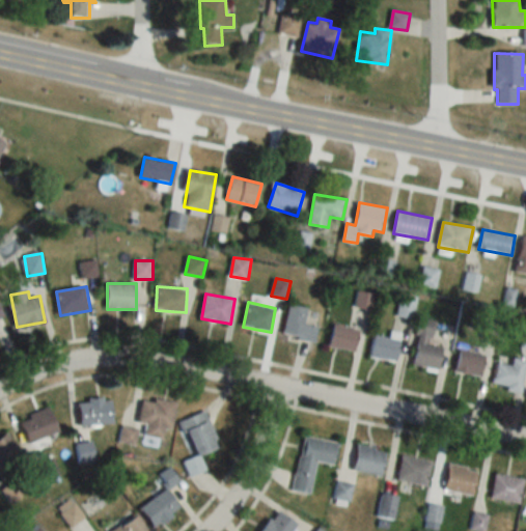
[(306,324),(309,309),(293,305),(284,335),(316,343),(321,328),(306,324)]
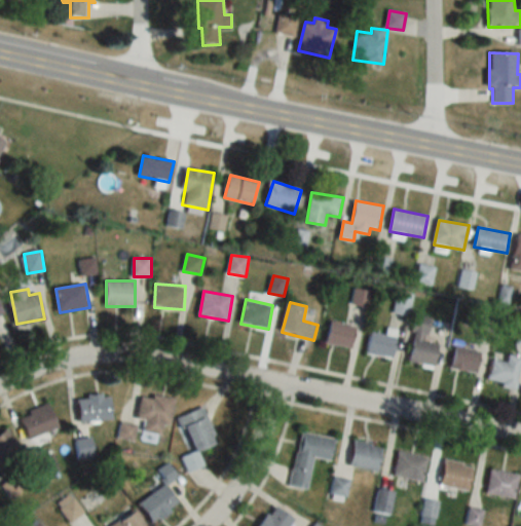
[(433,317),(418,314),(408,361),(436,367),(441,344),(428,342),(433,317)]
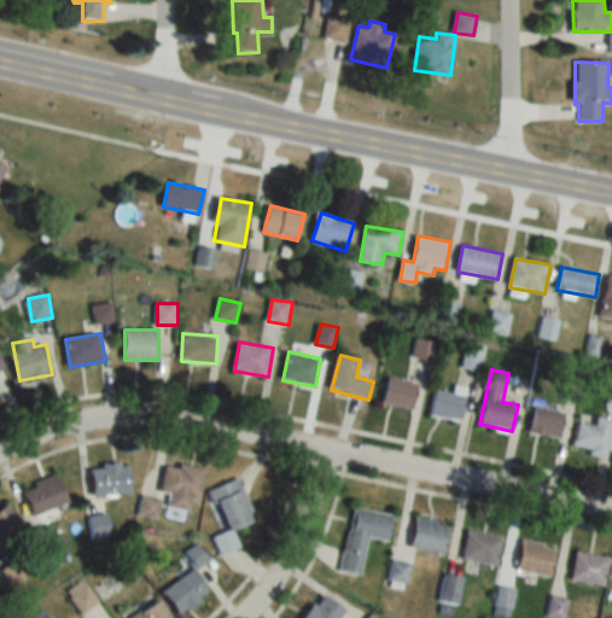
[(418,383),(389,378),(384,404),(413,409),(418,383)]
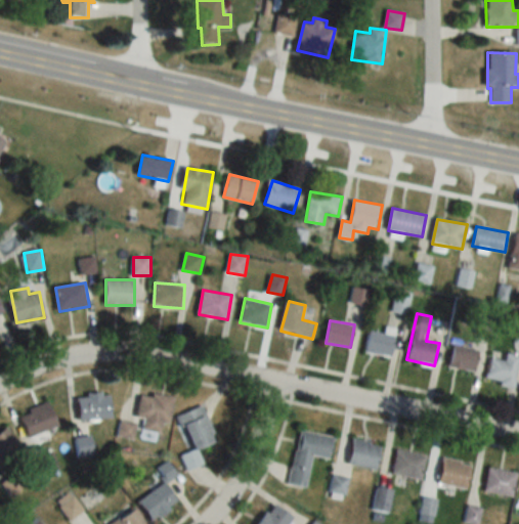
[(396,335),(372,330),(366,352),(391,357),(396,335)]
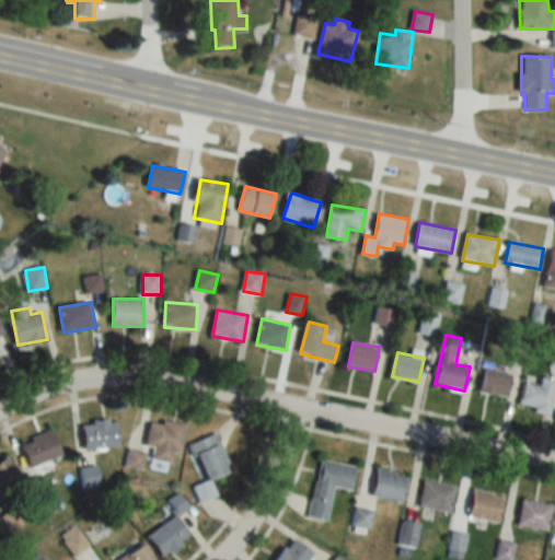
[(509,398),(513,374),(486,370),(482,394),(509,398)]
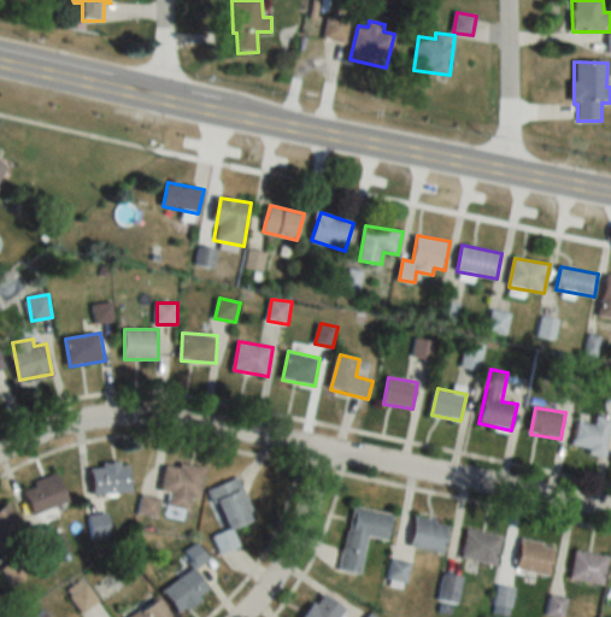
[(581,422),(574,447),(606,456),(610,442),(610,418),(598,416),(595,425),(581,422)]
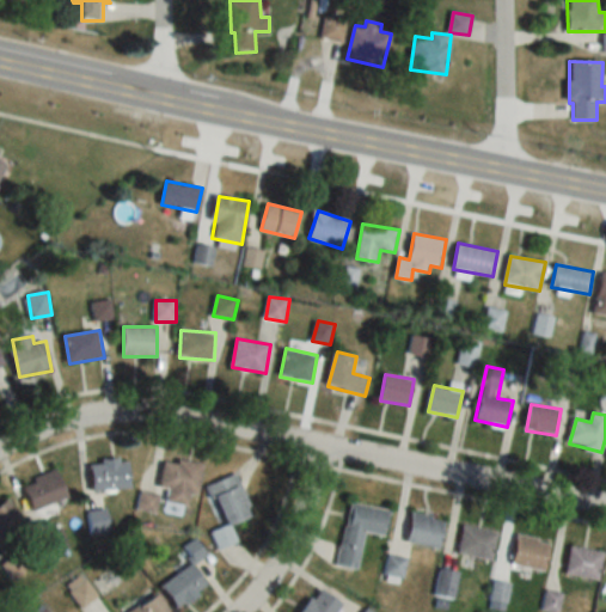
[(201,495),(204,465),(166,459),(163,489),(171,490),(169,503),(190,506),(191,494),(201,495)]
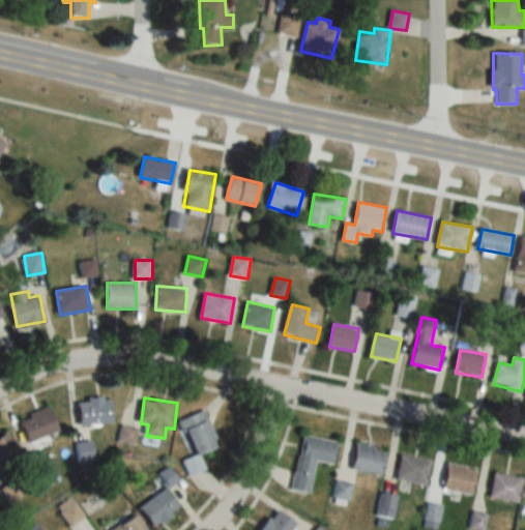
[(80,400),(81,424),(114,423),(113,399),(80,400)]
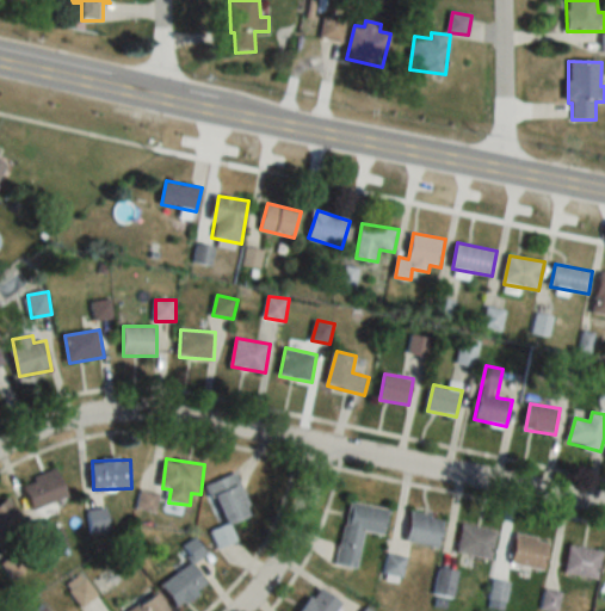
[(69,497),(59,469),(25,483),(36,510),(69,497)]
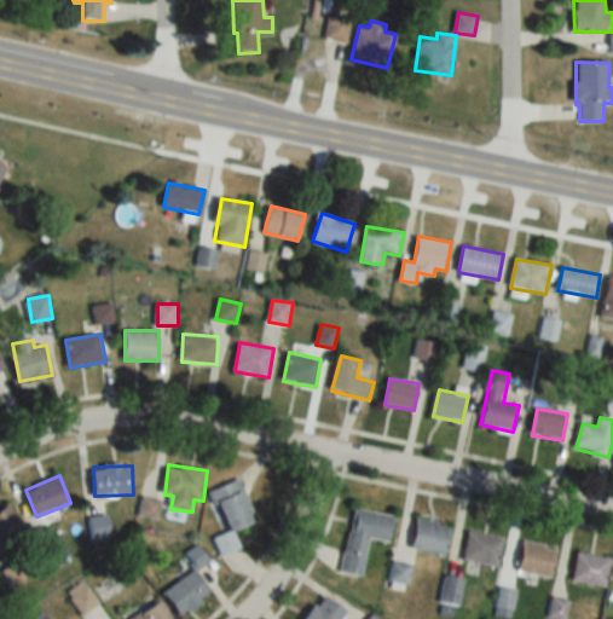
[(230,532),(217,538),(224,555),(243,548),(237,532),(260,521),(242,479),(212,492),(230,532)]
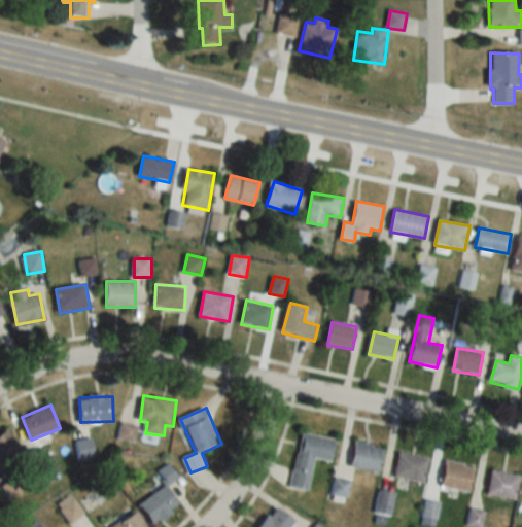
[(139,426),(124,424),(122,441),(137,443),(139,426)]
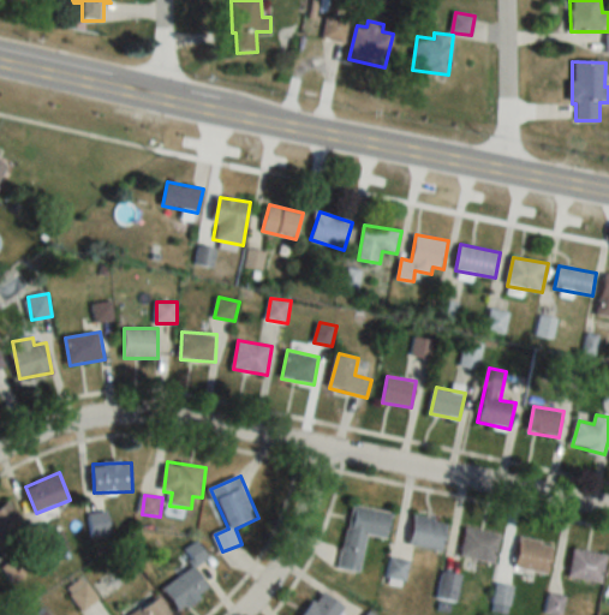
[(0,511),(0,549),(29,531),(11,503),(0,511)]
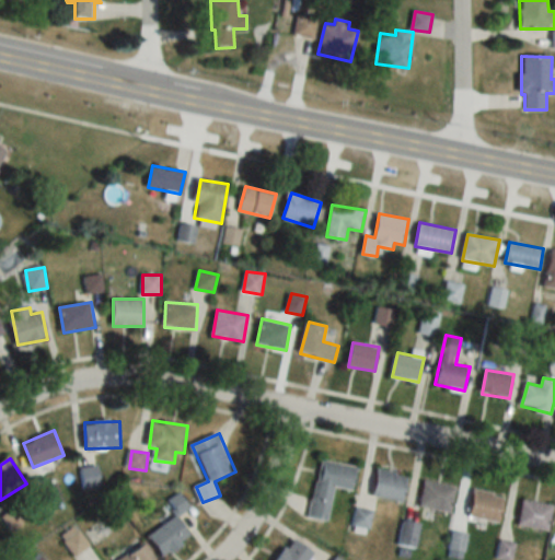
[(359,467),(322,459),(311,517),(330,522),(336,487),(354,490),(359,467)]
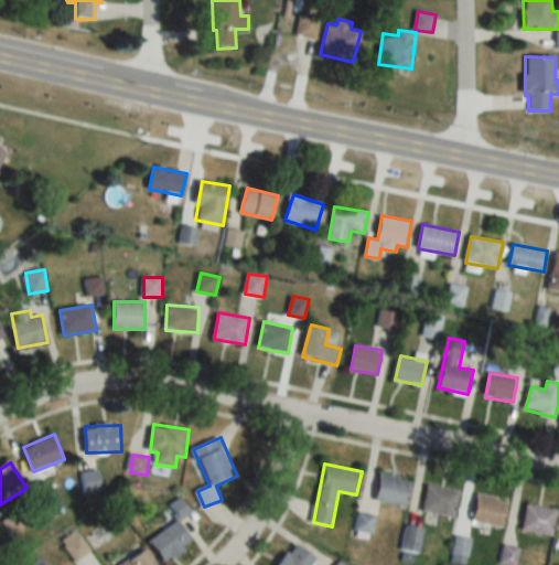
[(103,489),(100,471),(85,472),(87,491),(103,489)]
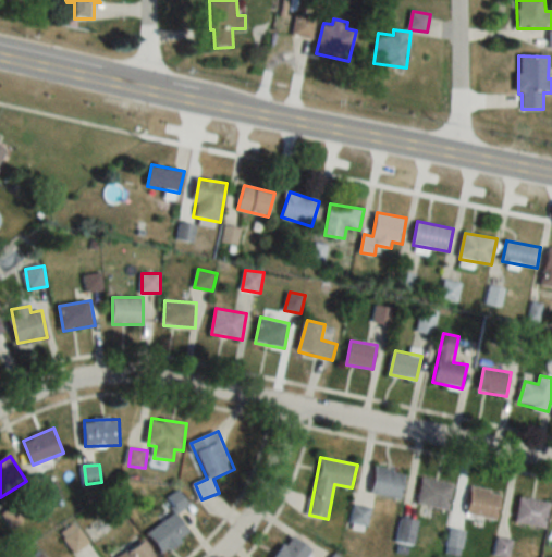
[(370,492),(400,499),(406,473),(377,466),(370,492)]
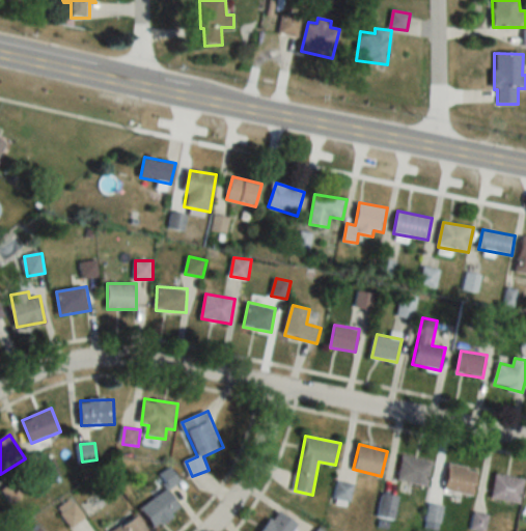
[(430,485),(434,462),(403,456),(398,480),(430,485)]
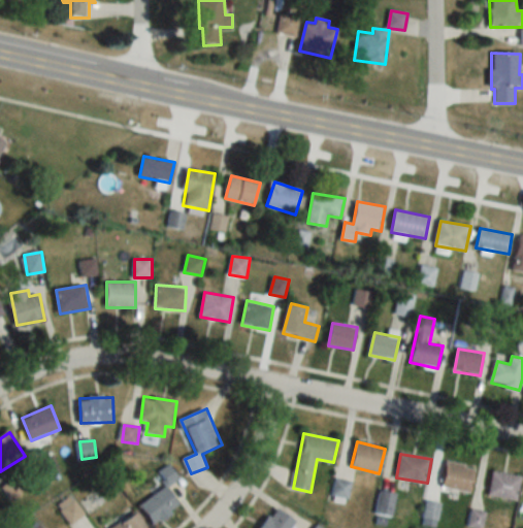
[(471,493),(478,468),(448,461),(443,486),(471,493)]
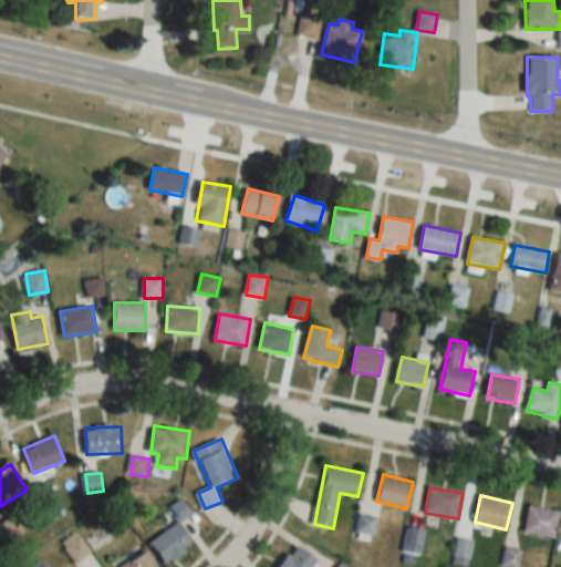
[(173,507),(182,521),(193,514),(183,500),(173,507)]
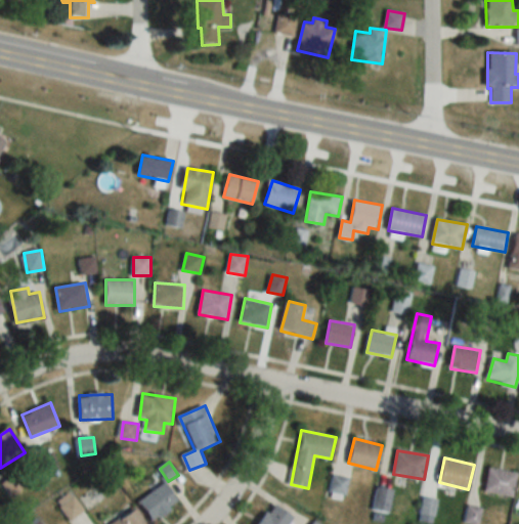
[(486,491),(515,496),(518,472),(490,468),(486,491)]
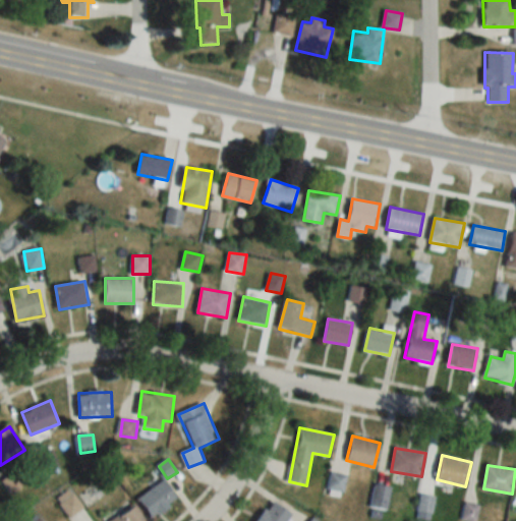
[(329,495),(345,497),(347,474),(332,472),(329,495)]
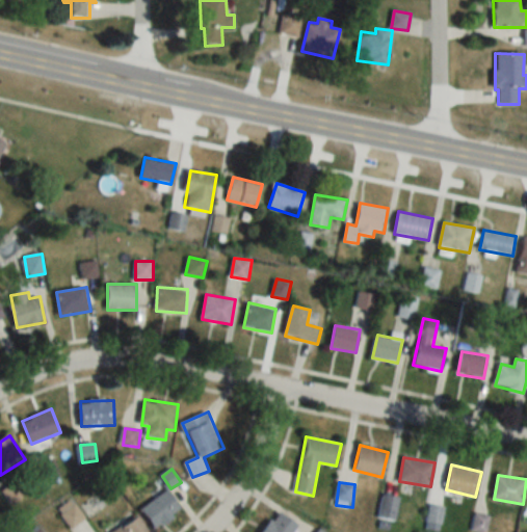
[(155,529),(182,511),(169,490),(141,508),(155,529)]
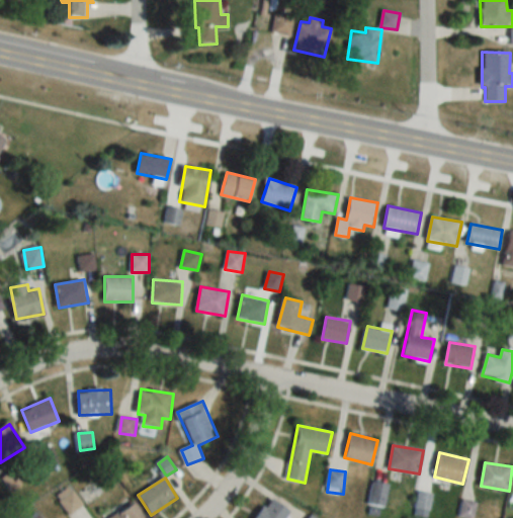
[(391,484),(374,481),(369,504),(386,507),(391,484)]
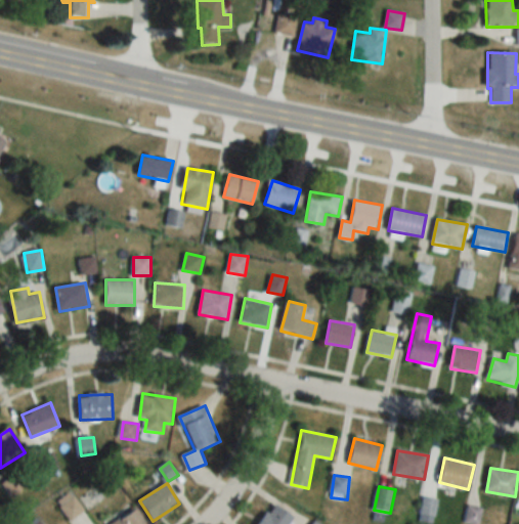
[(59,503),(73,520),(85,511),(72,492),(59,503)]
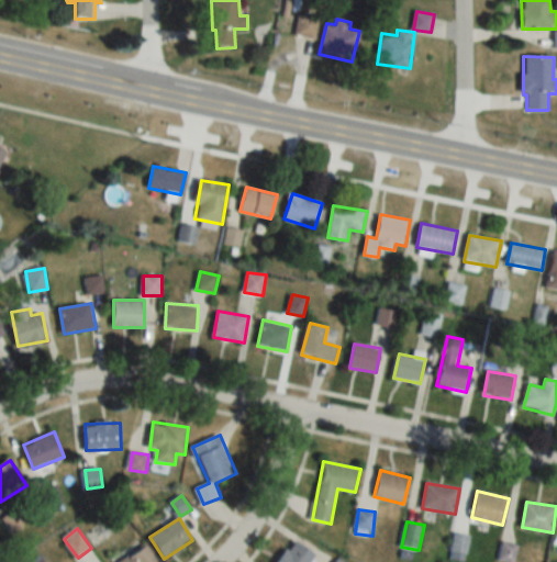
[(311,561),(316,557),(297,539),(276,561),(311,561)]
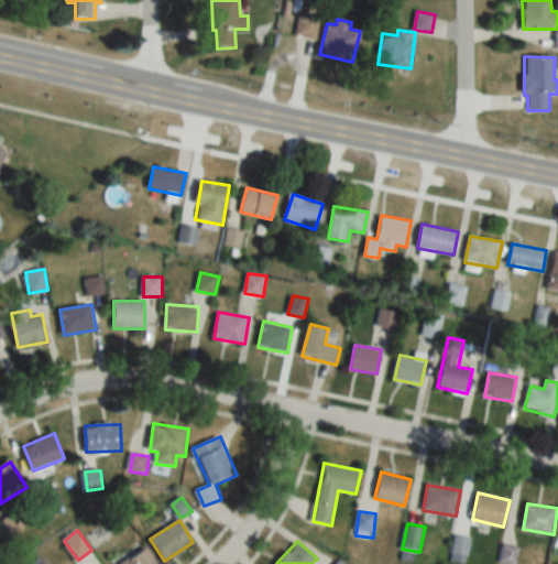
[(516,563),(521,546),(505,544),(502,561),(515,563),(516,563)]
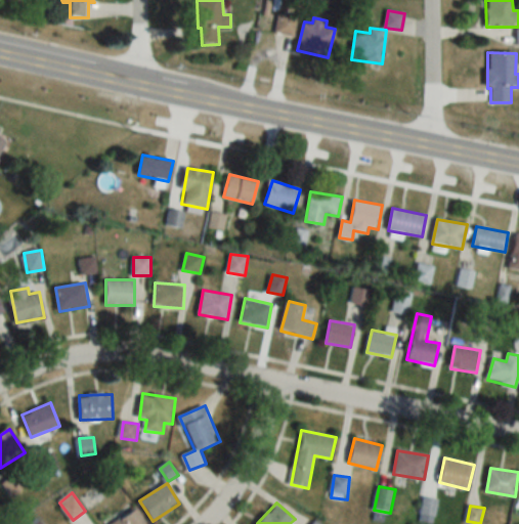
[(145,523),(135,509),(113,523),(145,523)]
